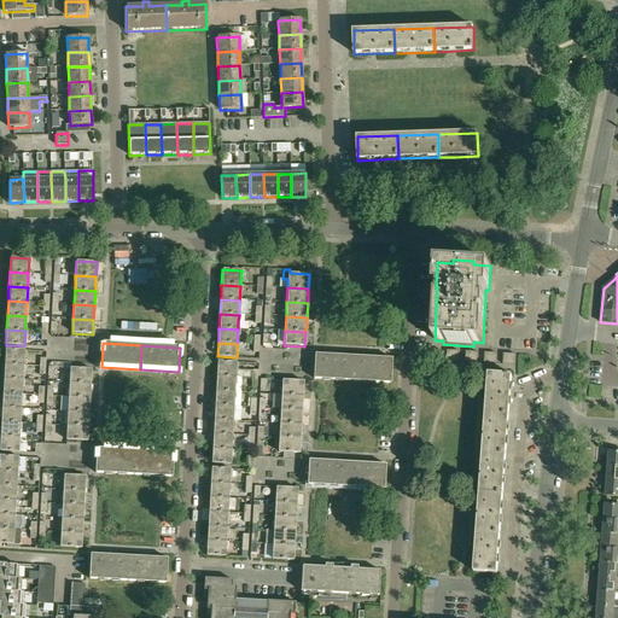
[(427,349),(426,360),(438,361),(439,350),(427,349)]
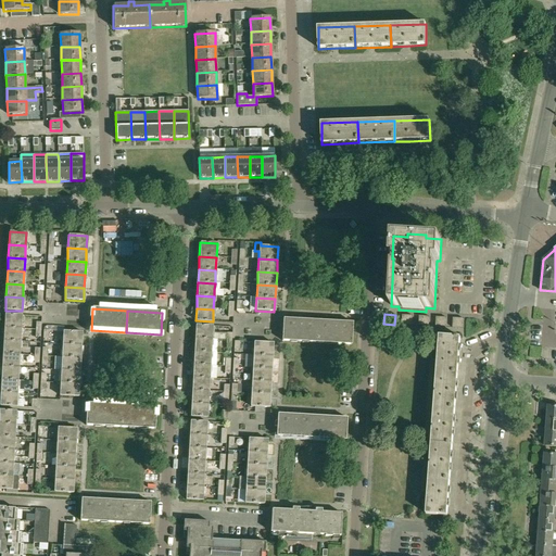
[(4,315),(4,328),(21,329),(22,315),(4,315)]
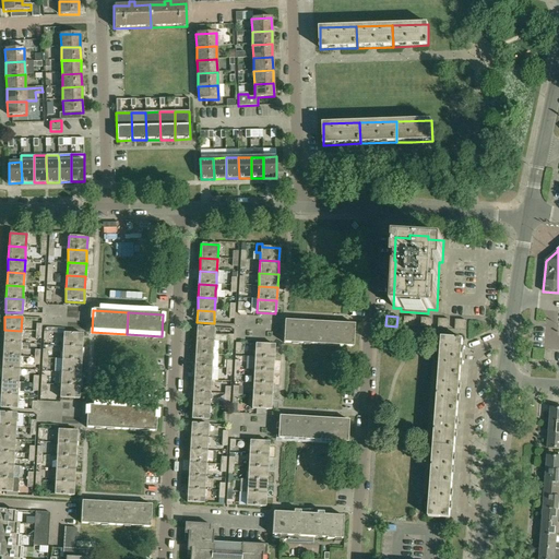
[(414,326),(414,317),(404,317),(403,326),(414,326)]
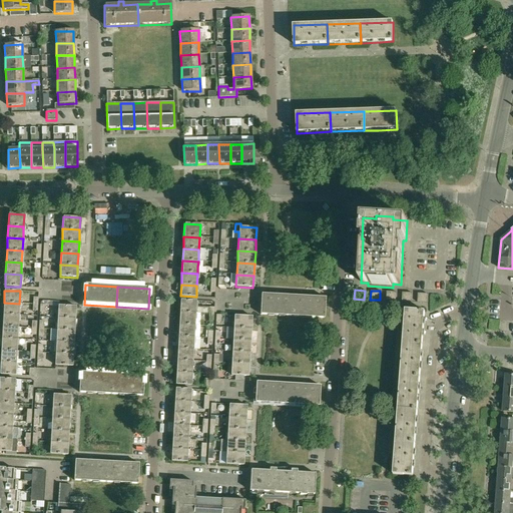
[(395,301),(396,292),(386,292),(386,301),(395,301)]
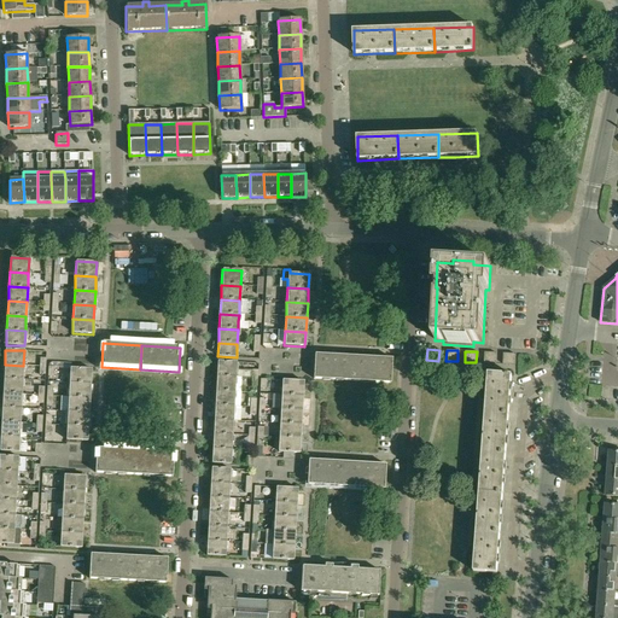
[(495,363),(495,353),(484,353),(483,362),(495,363)]
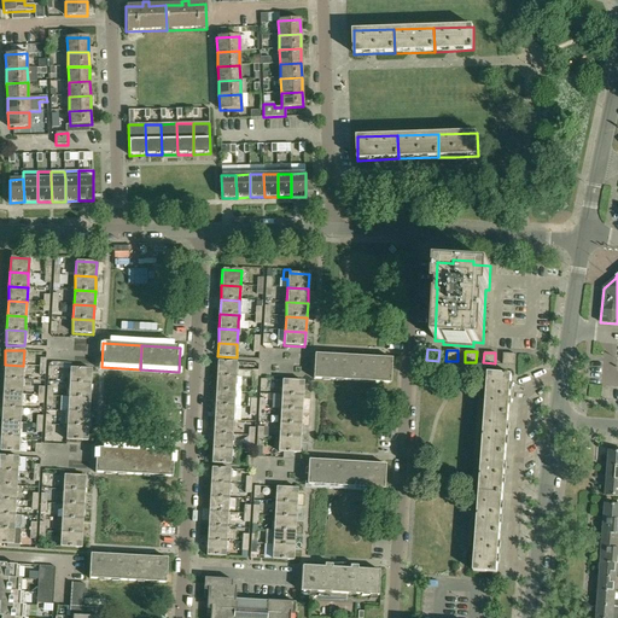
[(513,365),(514,354),(502,354),(502,363),(513,365)]
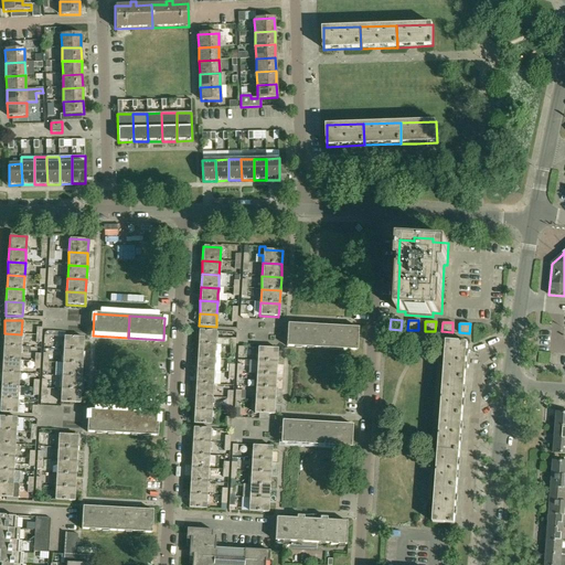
[(286,347),(321,349),(322,327),(287,324),(286,347)]
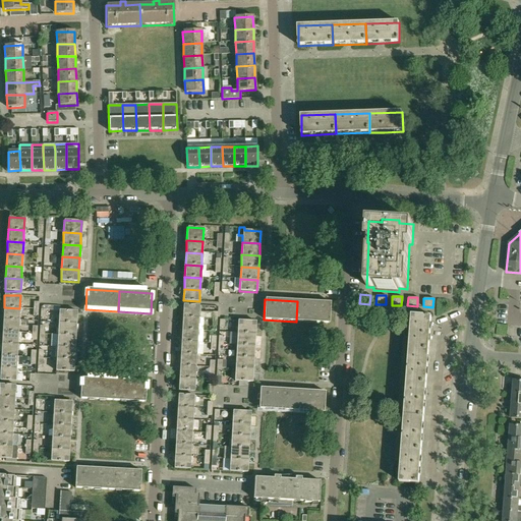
[(297,301),(296,322),(329,324),(330,303),(297,301)]
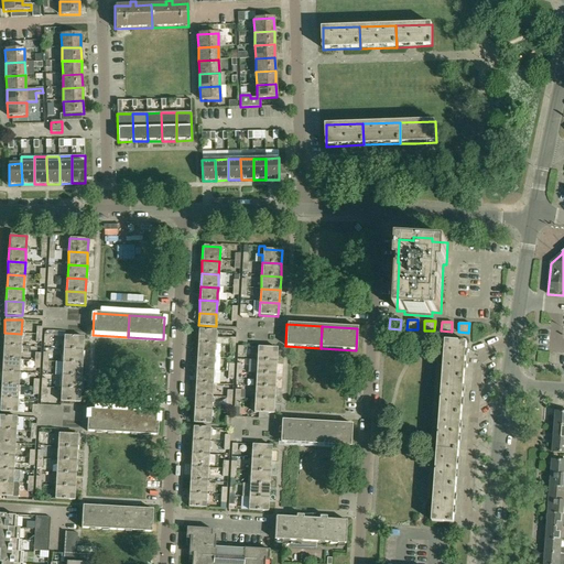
[(197,343),(215,344),(216,331),(198,329),(197,343)]
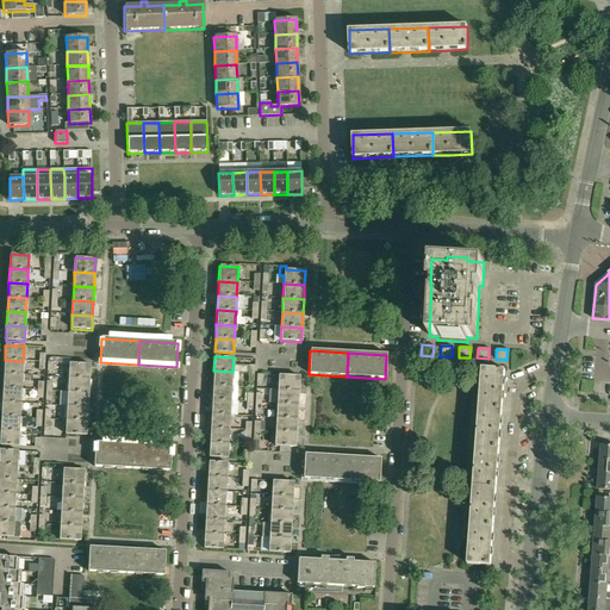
[(4,374),(23,375),(23,361),(5,360),(4,374)]
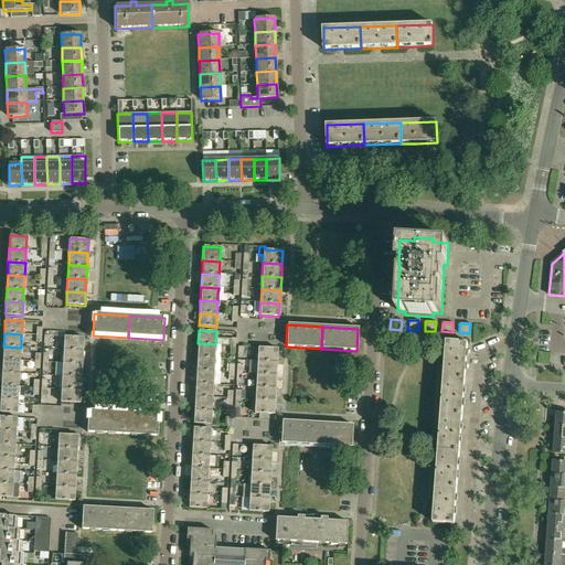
[(63,351),(82,352),(83,338),(64,337),(63,351)]
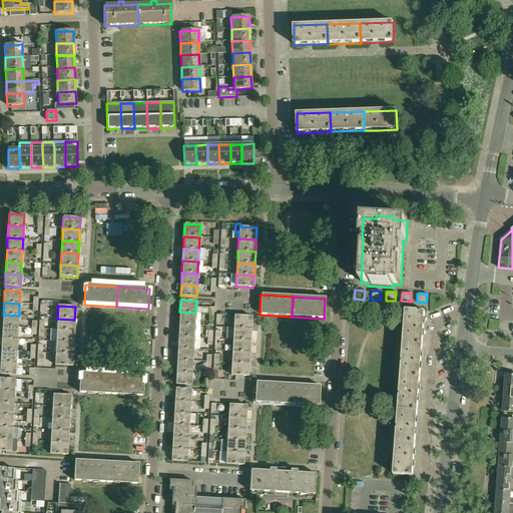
[(405,310),(402,344),(422,345),(424,311),(405,310)]
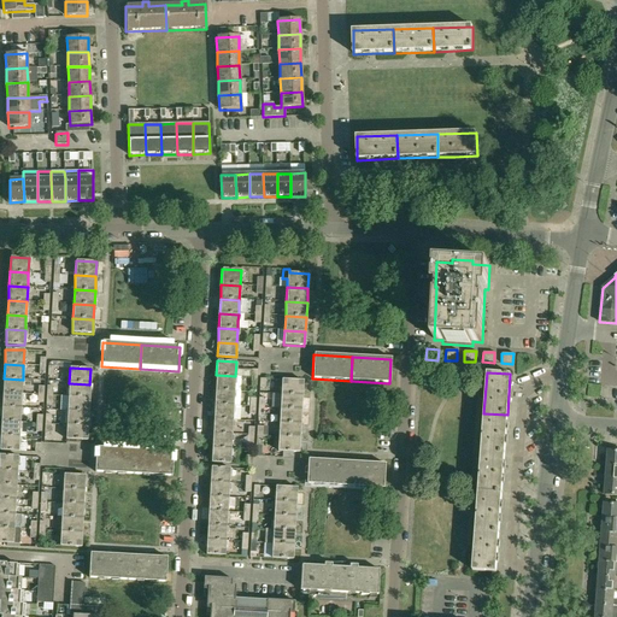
[(216,375),(216,391),(234,391),(235,376),(216,375)]
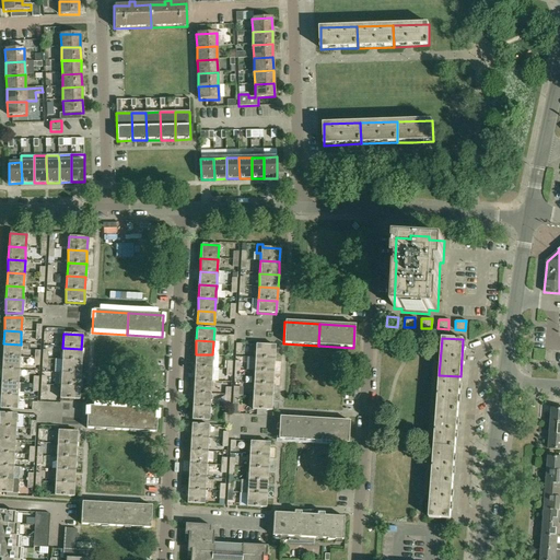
[(3,343),(2,357),(20,358),(21,345),(3,343)]
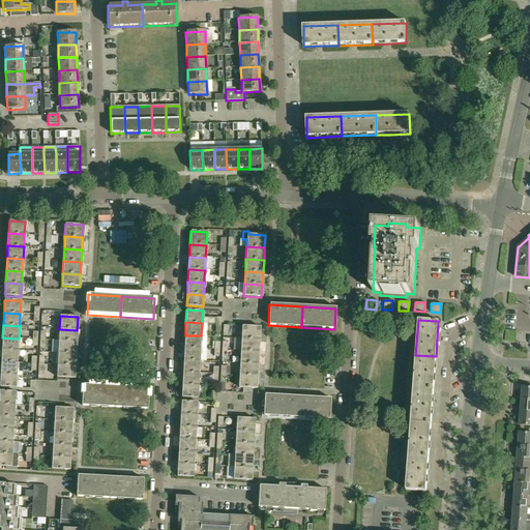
[(242,326),(241,339),(259,340),(260,327),(242,326)]
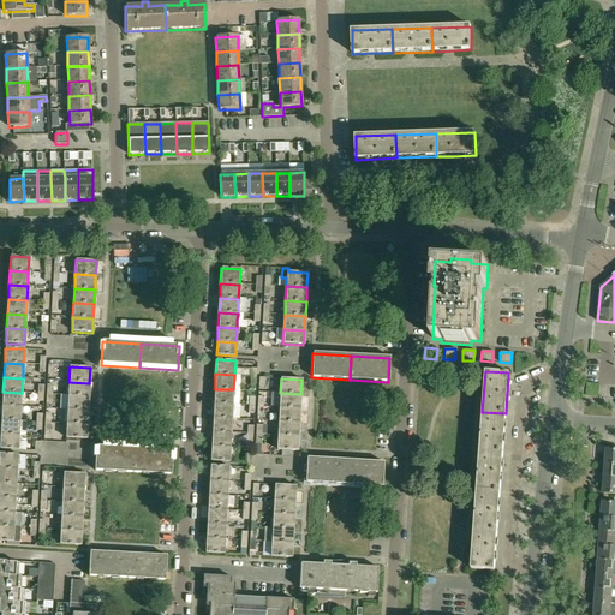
[(69,382),(69,396),(89,398),(89,383),(69,382)]
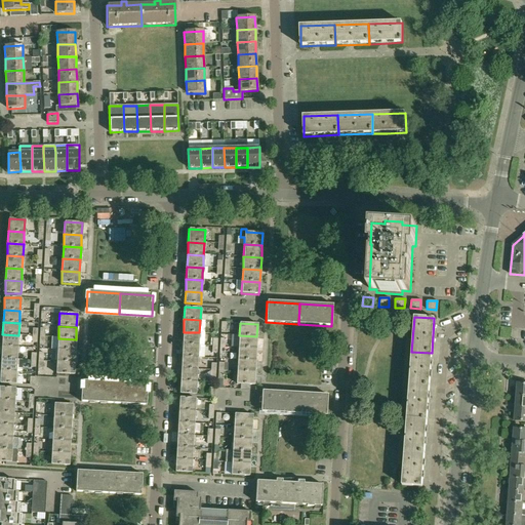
[(198,346),(199,332),(184,332),(183,345),(198,346)]
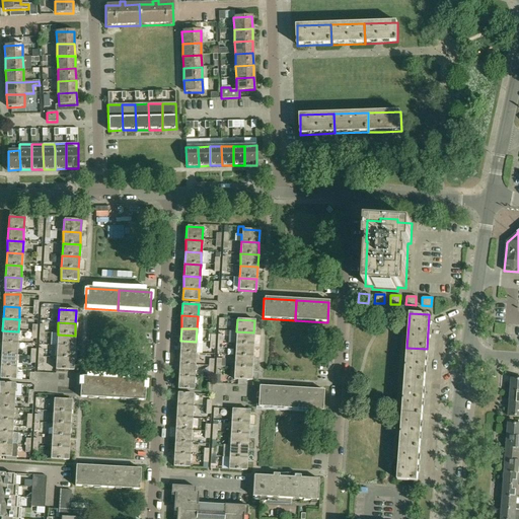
[(2,330),(2,343),(17,344),(18,331),(2,330)]
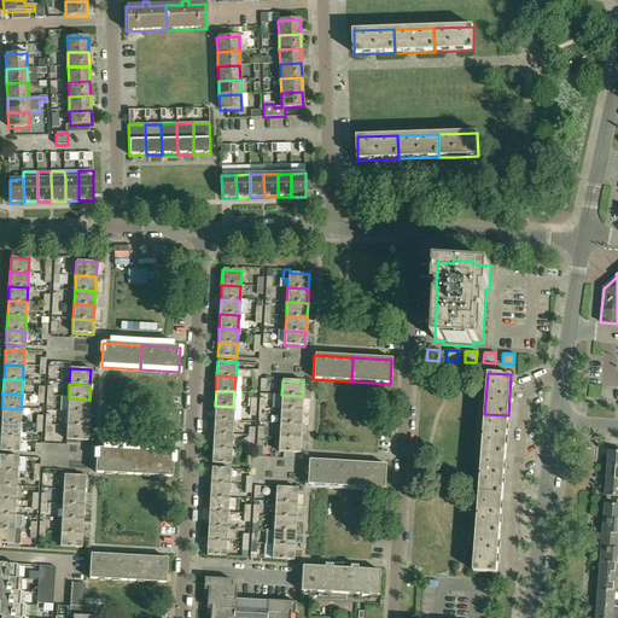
[(302,410),(302,396),(281,395),(280,409),(302,410)]
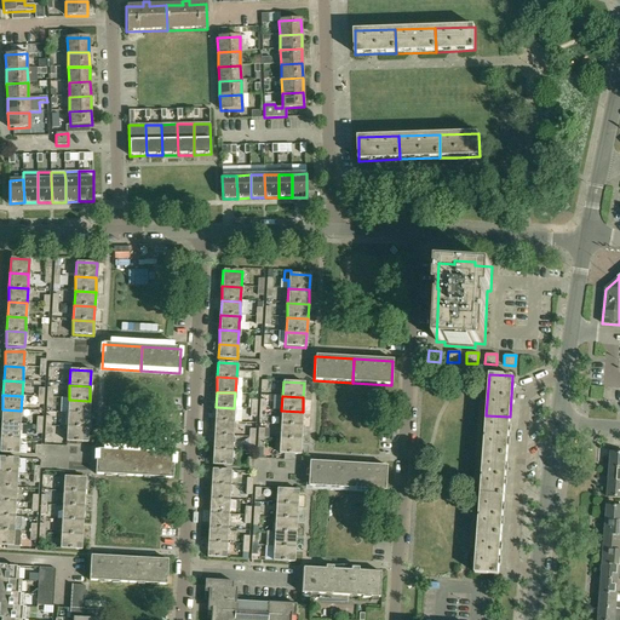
[(90,401),(69,400),(68,413),(89,414),(90,401)]
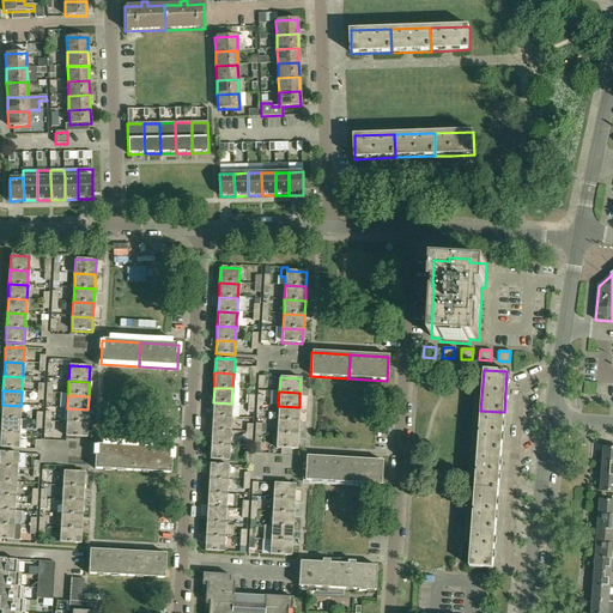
[(213,402),(212,417),(231,418),(231,404),(213,402)]
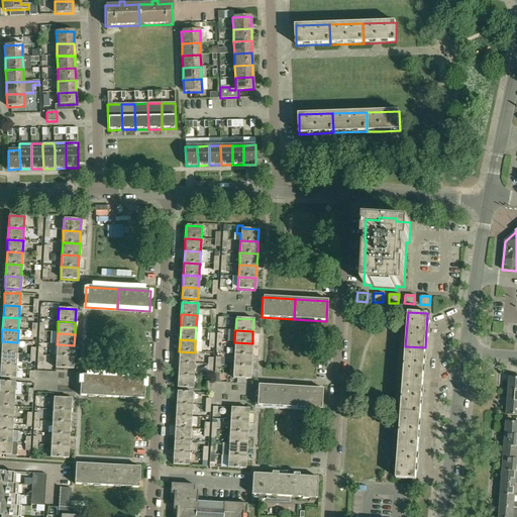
[(17,354),(17,342),(2,341),(1,353),(17,354)]
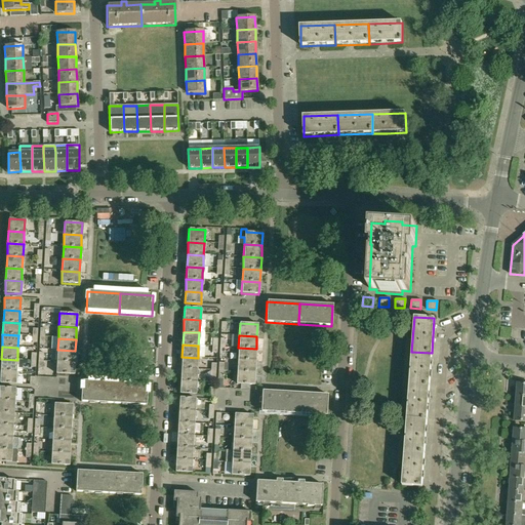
[(238,348),(238,360),(255,361),(256,349),(238,348)]
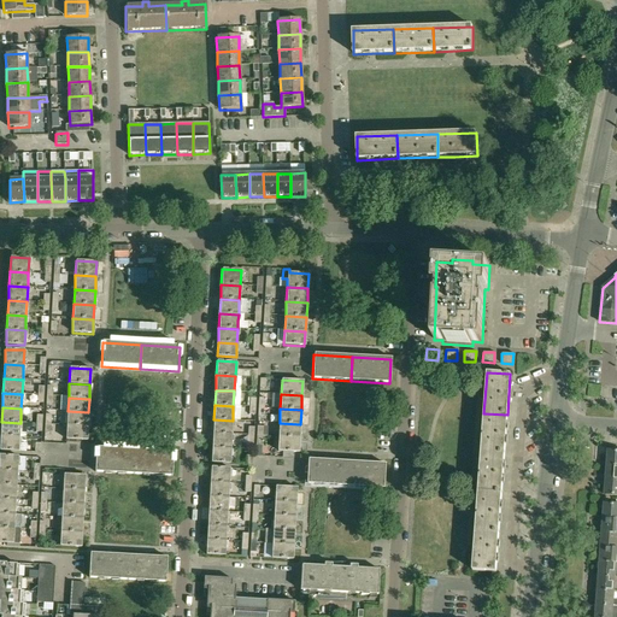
[(68,411),(66,425),(88,427),(88,412),(68,411)]
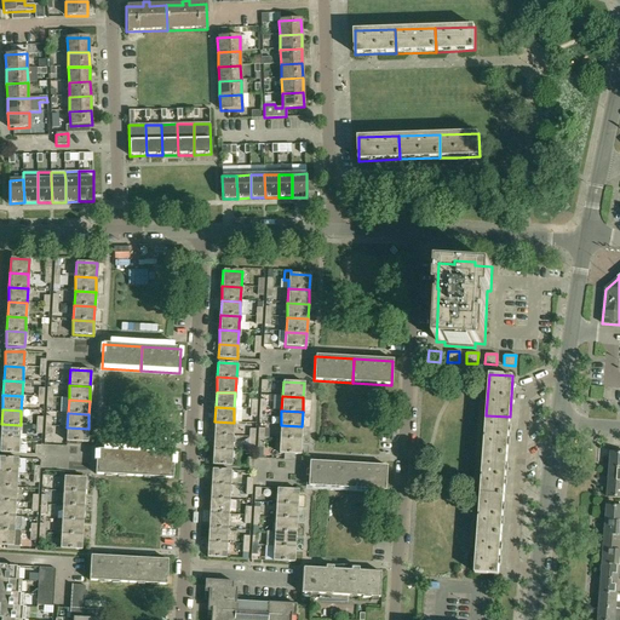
[(510,417),(486,415),(483,454),(506,457),(510,417)]
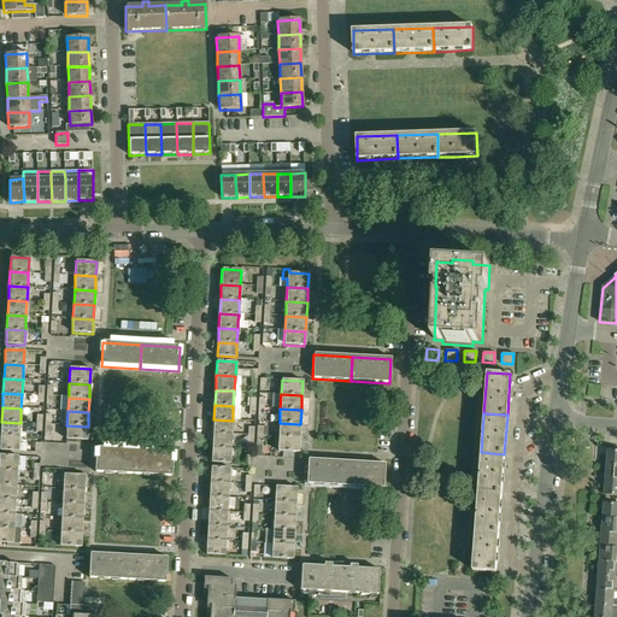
[(213,419),(212,434),(231,435),(233,421),(213,419)]
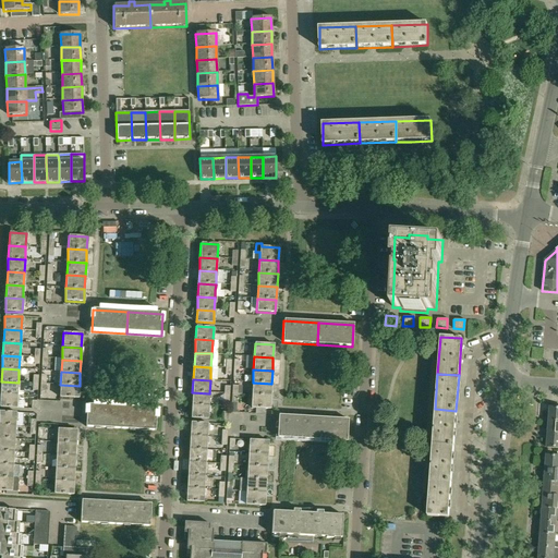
[(1,381),(0,395),(17,396),(19,383),(1,381)]
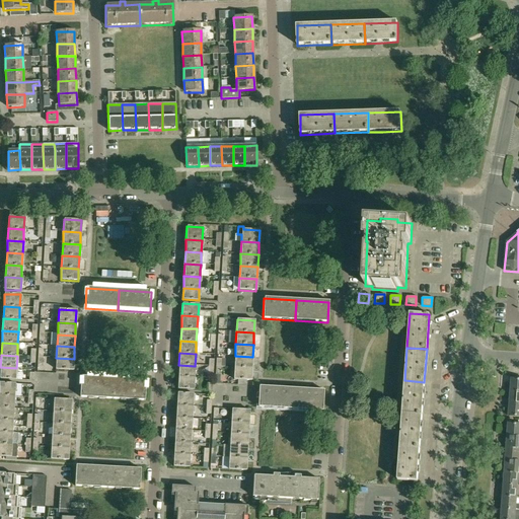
[(235,356),(234,368),(251,369),(252,357),(235,356)]
